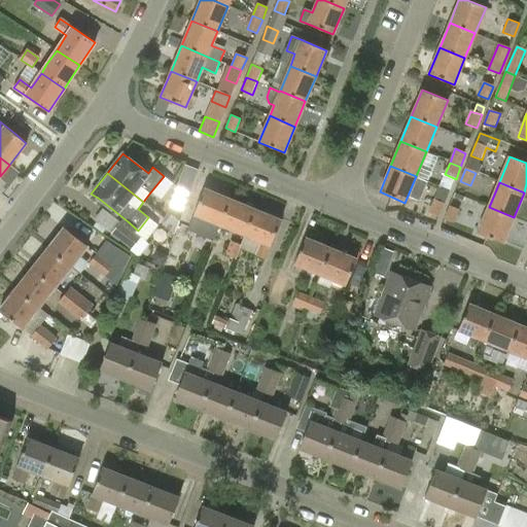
[(191,191),(178,185),(165,220),(166,221),(171,215),(180,221),(191,191)]
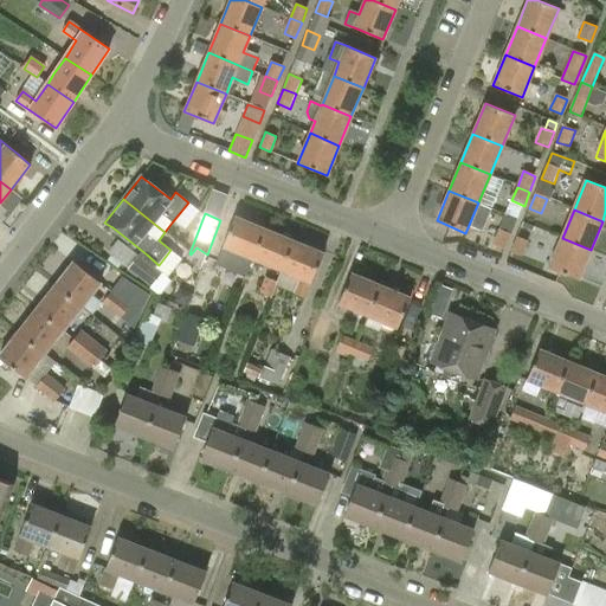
[(504,214),(498,230),(509,234),(516,218),(504,214)]
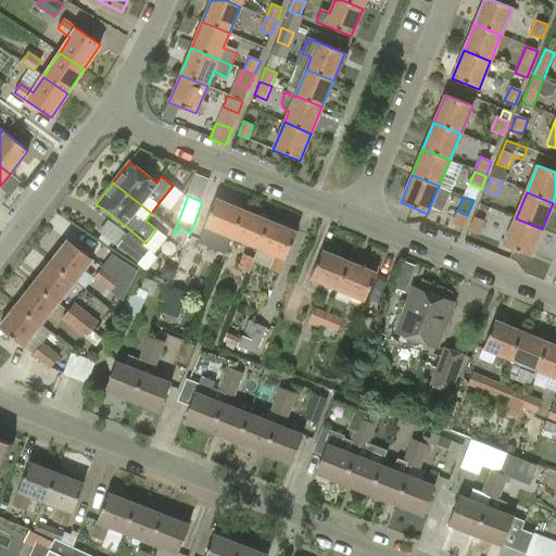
[(231,238),(243,211),(215,199),(198,240),(225,252),(231,238)]
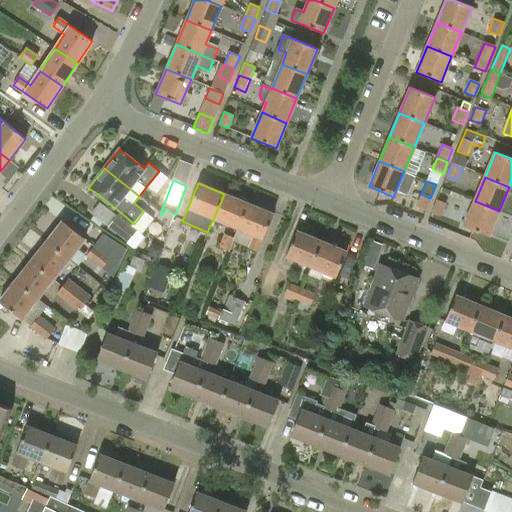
[(238,229),(249,204),(224,194),(213,219),(238,229)]
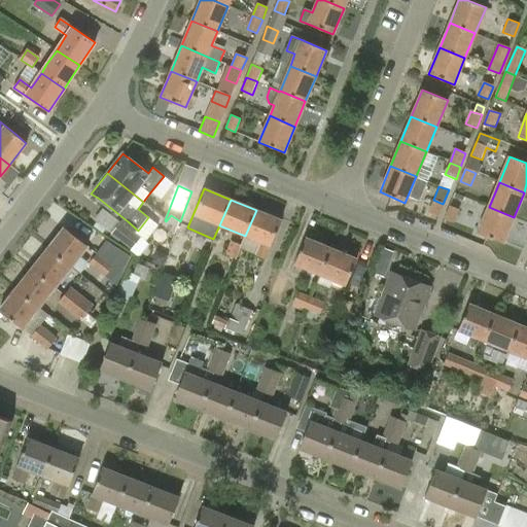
[(443,204),(433,200),(428,213),(437,217),(443,204)]
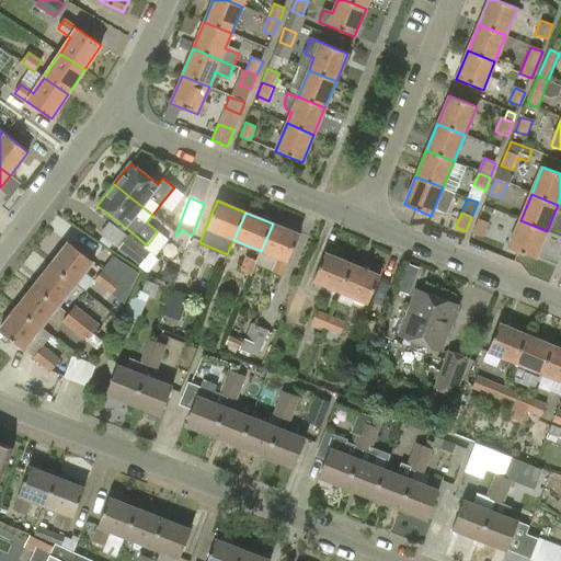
[(489,225),(479,220),(473,235),(483,238),(489,225)]
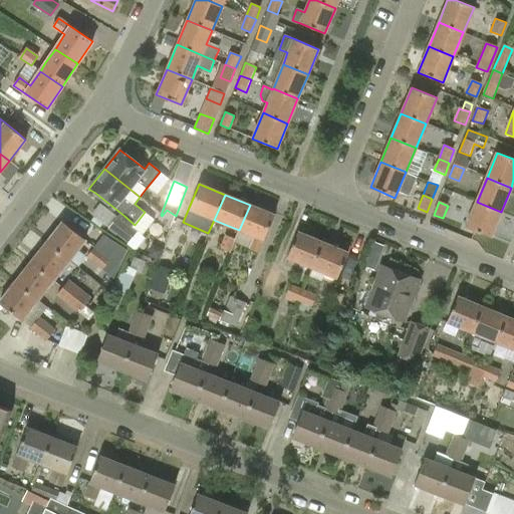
[(490,237),(501,212),(477,202),(466,227),(490,237)]
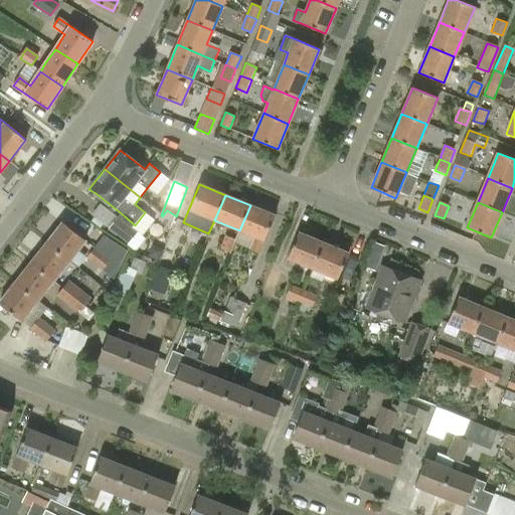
[(107,222),(113,211),(99,204),(93,215),(107,222)]
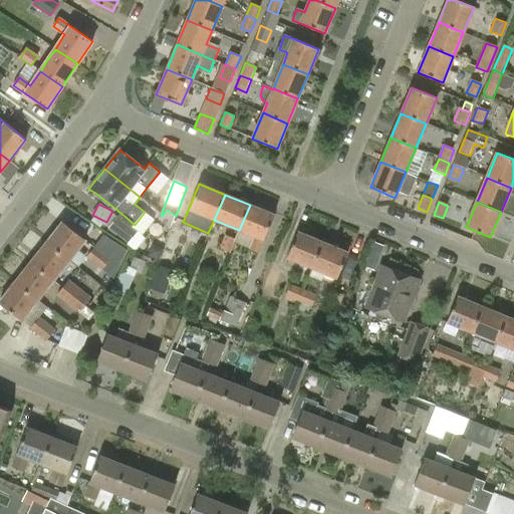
[(258,253),(274,215),(250,205),(239,230),(254,236),(249,249),(258,253)]
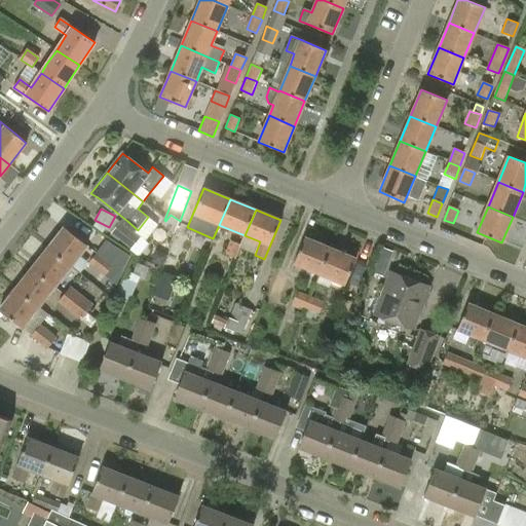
[(130,248),(139,238),(119,223),(111,232),(130,248)]
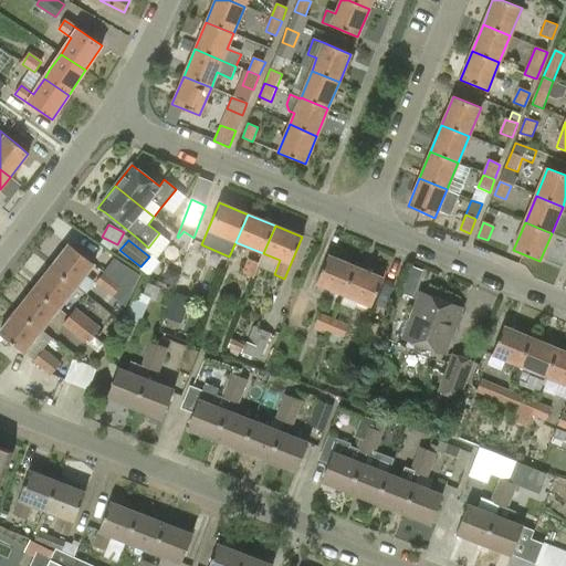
[(69,244),(51,268),(75,286),(94,264),(69,244)]
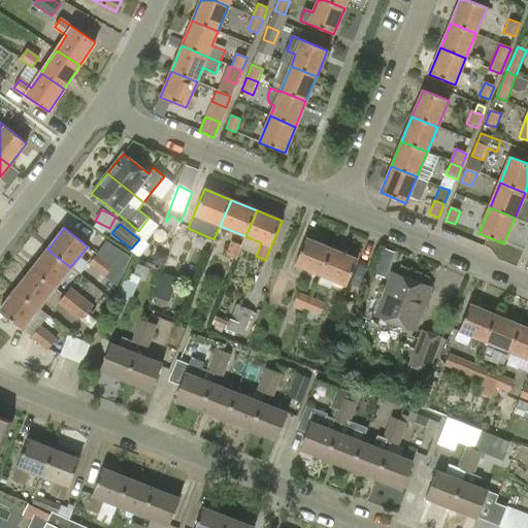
[(294,265),(320,275),(331,249),(305,238),(294,265)]
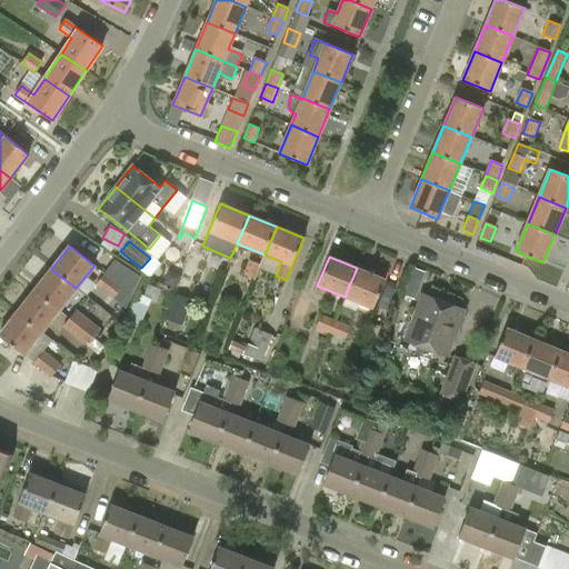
[(125,287),(135,273),(118,260),(107,272),(125,287)]
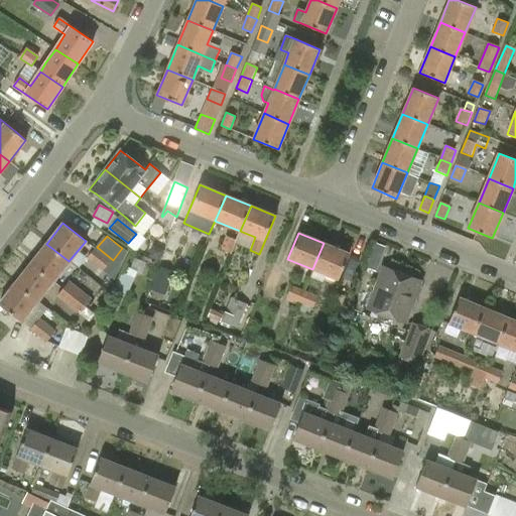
[(222,250),(232,254),(237,241),(227,237),(222,250)]
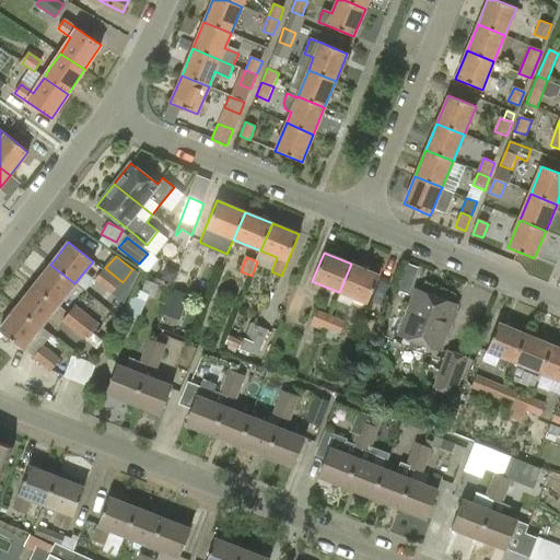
[(378,275),(351,264),(339,292),(366,303),(378,275)]
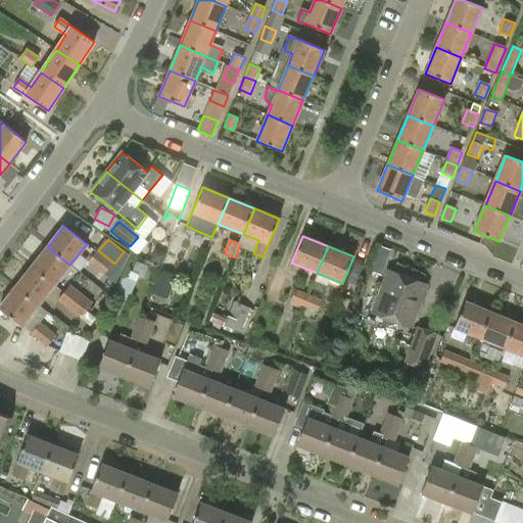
[(69,265),(47,247),(32,267),(54,285),(69,265)]
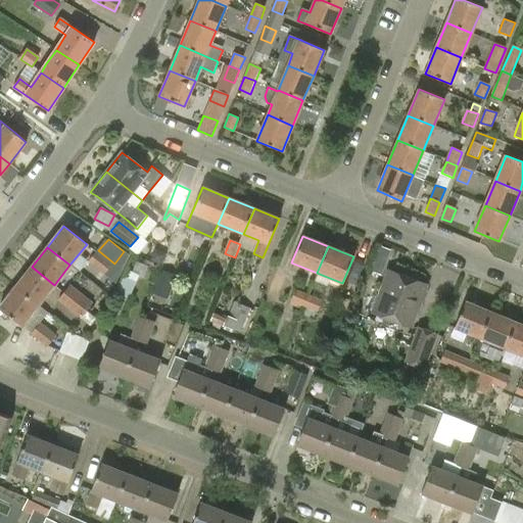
[(104,275),(113,265),(97,251),(89,263),(104,275)]
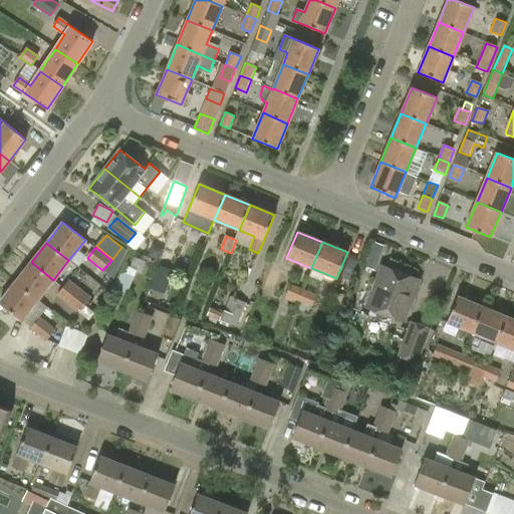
[(162,252),(153,248),(149,257),(158,261),(162,252)]
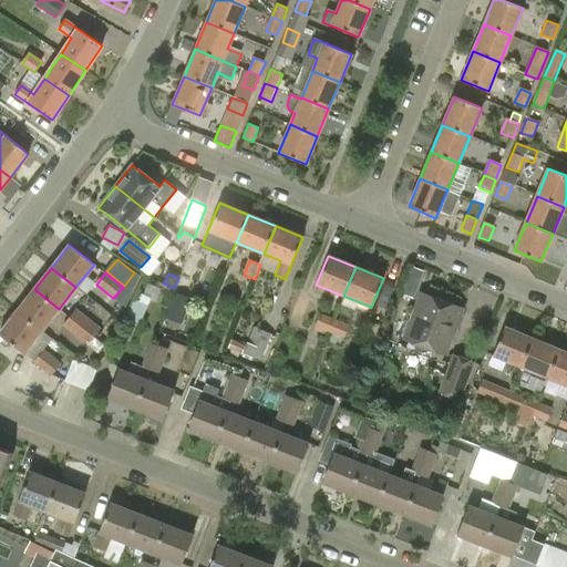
[(412,299),(418,285),(406,280),(401,294),(412,299)]
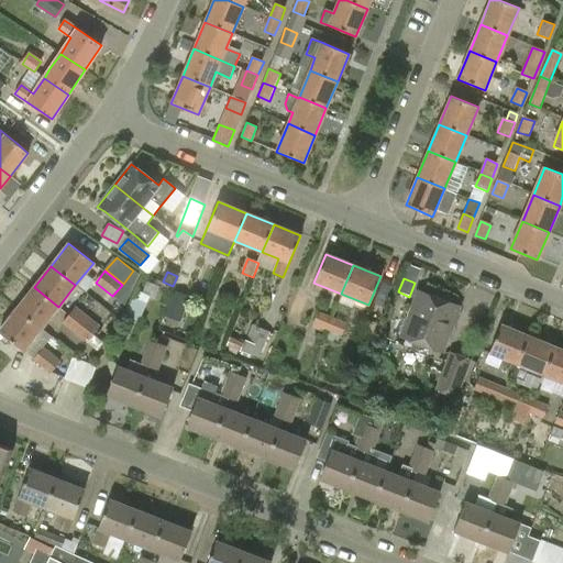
[(127,318),(140,323),(150,298),(158,301),(163,289),(147,283),(144,291),(138,288),(127,318)]
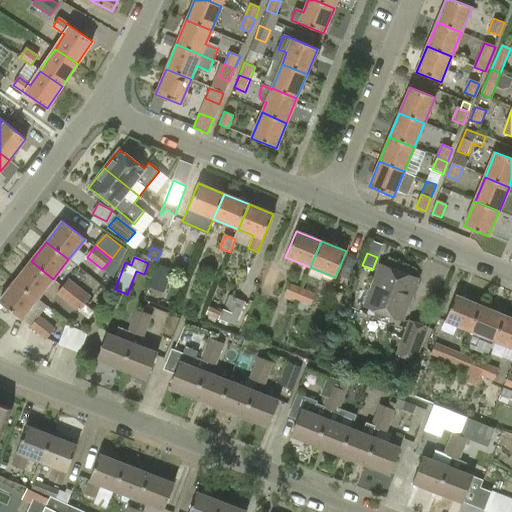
[(53,279),(31,261),(15,281),(38,299),(53,279)]
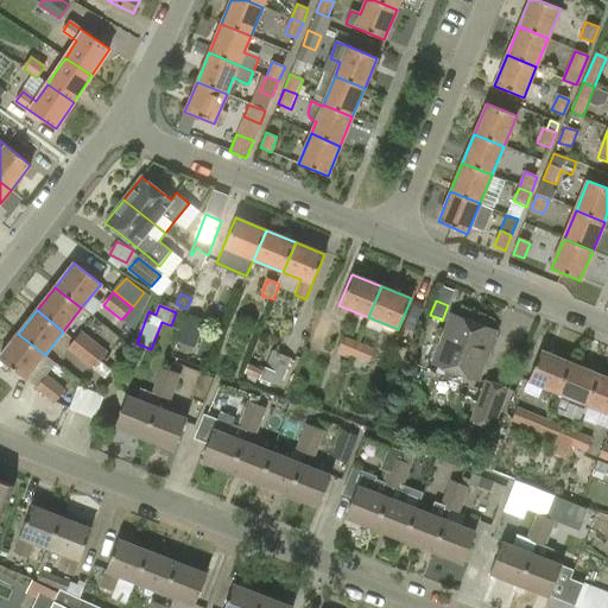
[(179,337),(198,344),(207,321),(188,314),(179,337)]
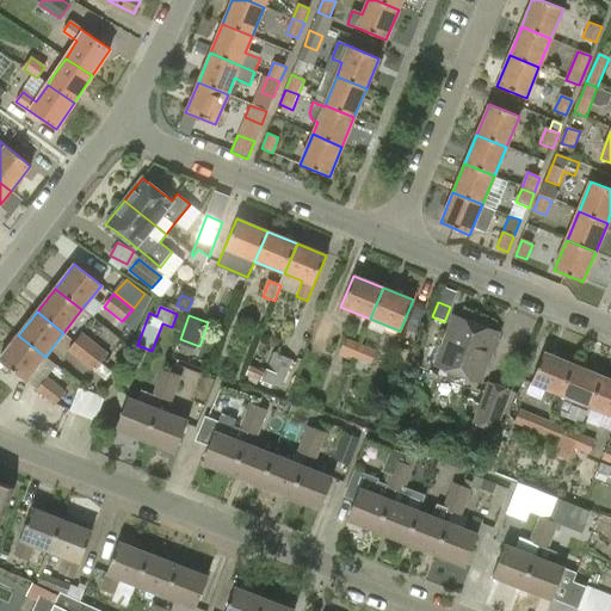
[(436,365),(457,374),(475,325),(454,316),(436,365)]
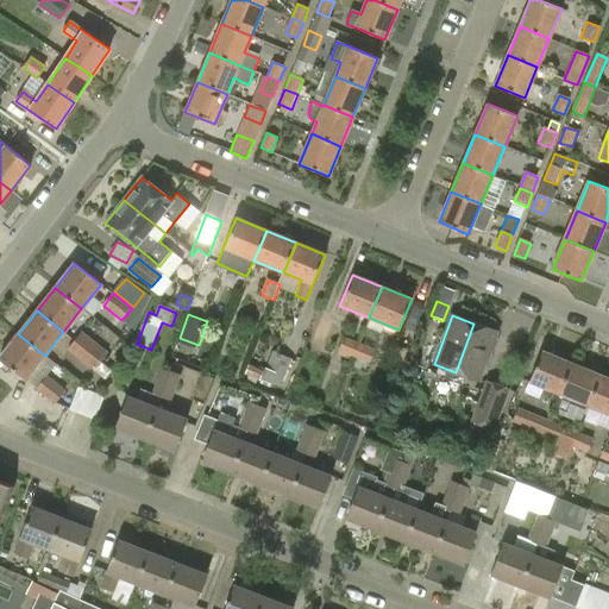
[(496,332),(473,324),(456,372),(478,381),(496,332)]
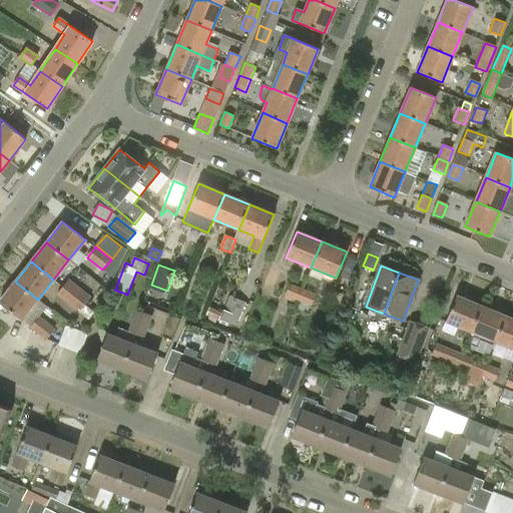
[(69,280),(57,295),(67,302),(72,295),(75,298),(82,290),(69,280)]
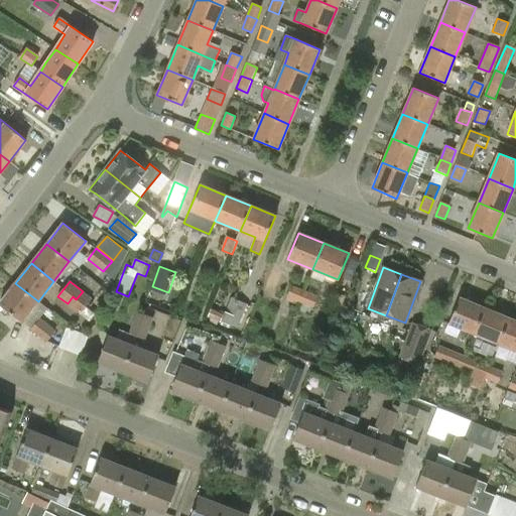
[(0,301),(0,304),(21,321),(38,301),(15,283),(0,301)]
